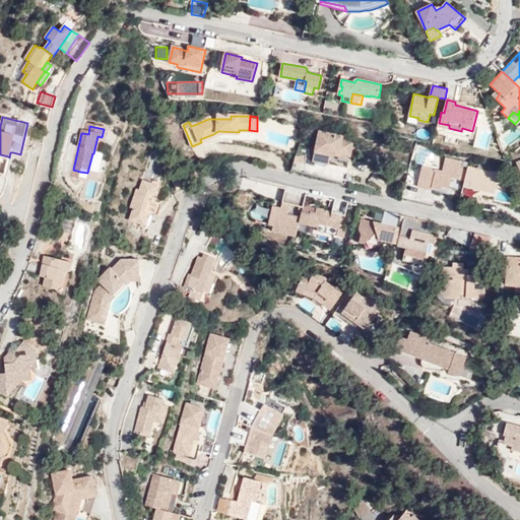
[(354,138),(320,131),(315,155),(330,158),(329,164),(348,168),(354,138)]
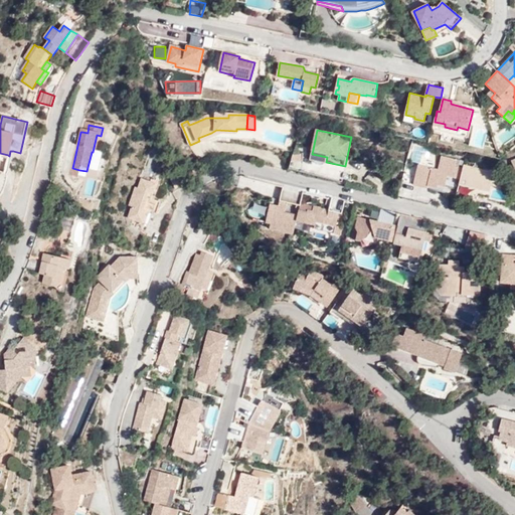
[(198,138),(199,141),(201,141),(203,141),(205,141),(207,141),(209,141),(211,141),(212,140),(214,140),(211,133),(198,138)]
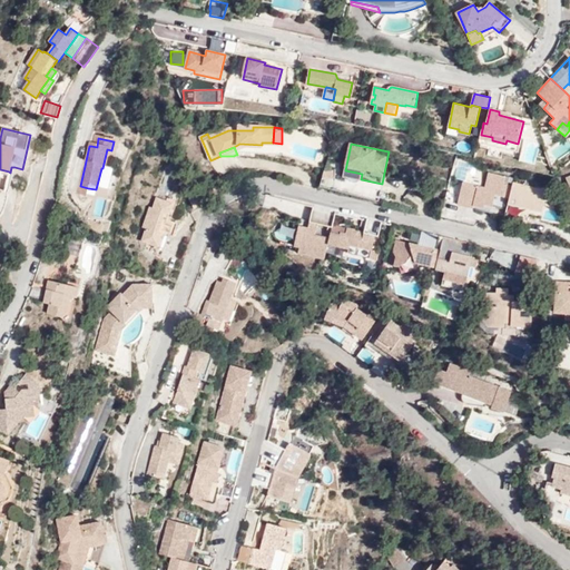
[(522,159),(532,163),(536,149),(524,147),(522,159)]
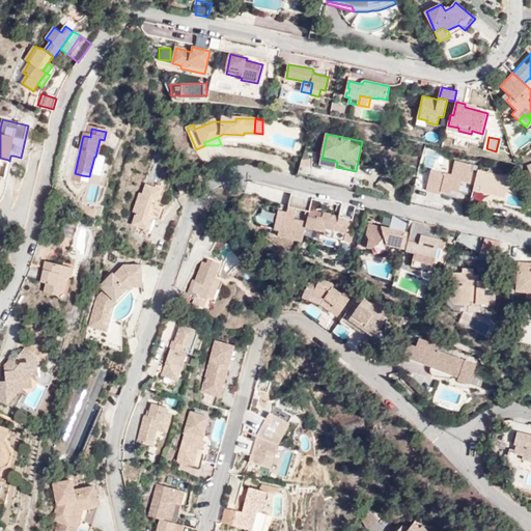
[(14,156),(10,156),(9,161),(8,160),(5,175),(8,176),(14,156)]
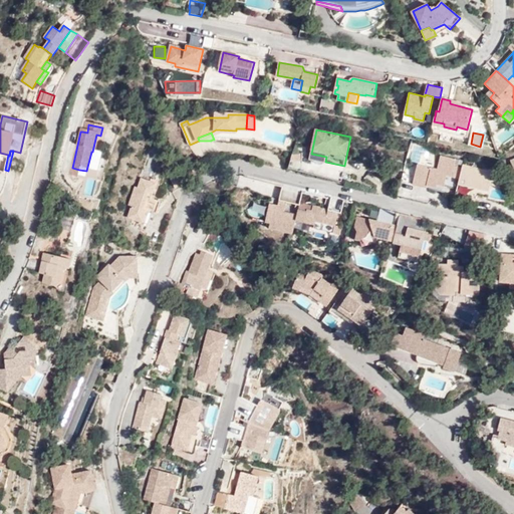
[(300,160),(300,153),(292,152),(291,160),(300,160)]
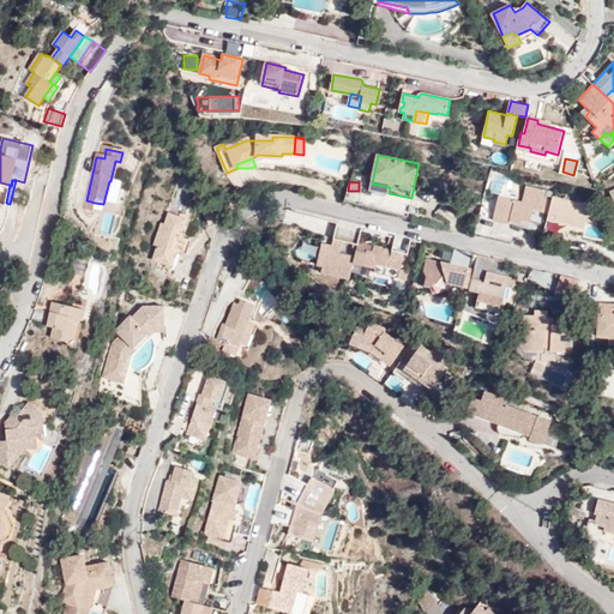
[(389,193),(390,187),(372,184),(369,190),(389,193)]
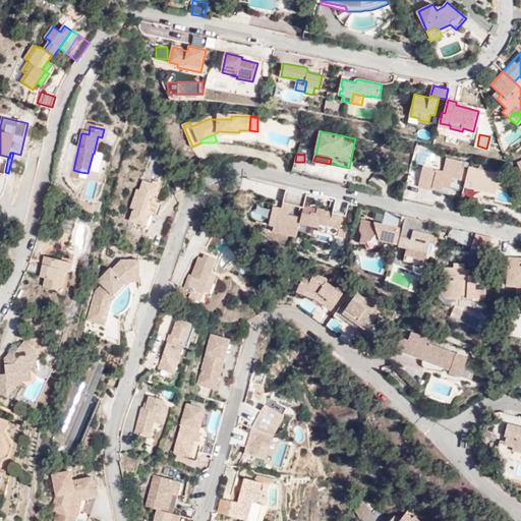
[(460,176),(462,169),(460,168),(461,162),(446,159),(442,172),(421,167),(416,188),(431,192),(431,188),(441,190),(442,188),(449,190),(452,179),(460,181),(460,176)]
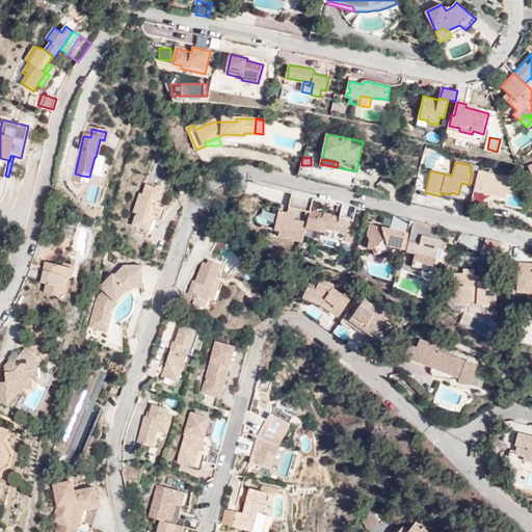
[(478,170),(477,174),(476,182),(471,202),(491,206),(495,195),(504,198),(509,178),(478,170)]
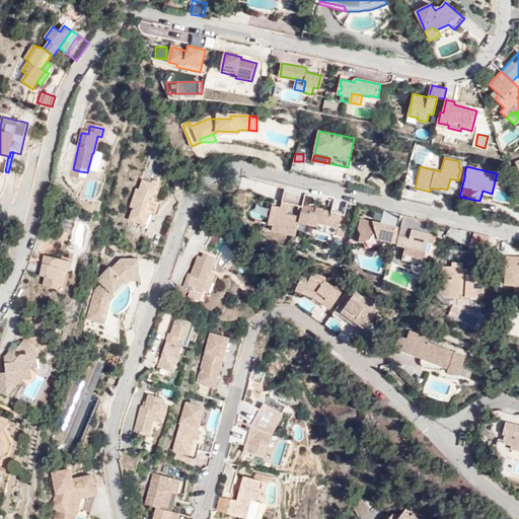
[(78,180),(80,171),(73,169),(71,178),(78,180)]
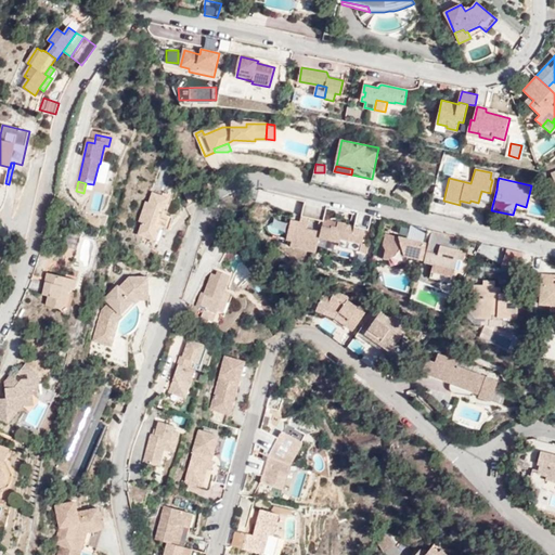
[(198,197),(193,188),(184,193),(190,203),(198,197)]
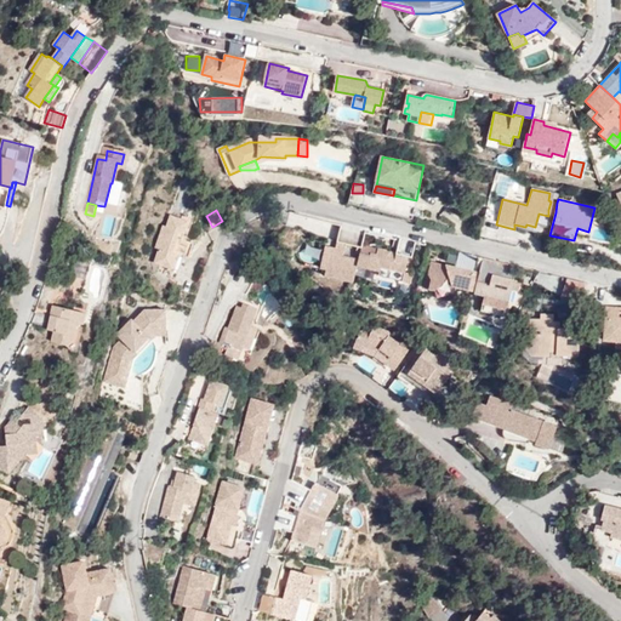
[(184,233),(189,221),(171,216),(167,226),(165,226),(157,248),(160,249),(155,262),(163,265),(159,272),(176,283),(184,257),(188,246),(181,244),(177,241),(181,232),(184,233)]
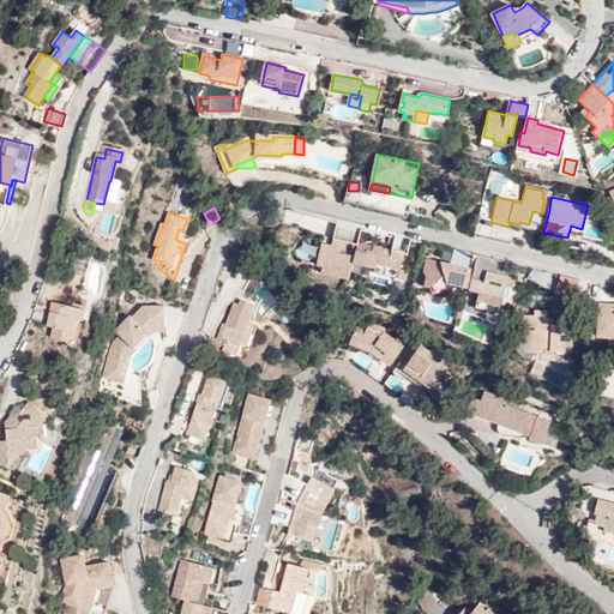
[(351,265),(355,253),(359,234),(335,229),(330,248),(320,246),(315,269),(321,270),(320,276),(348,282),(351,265)]
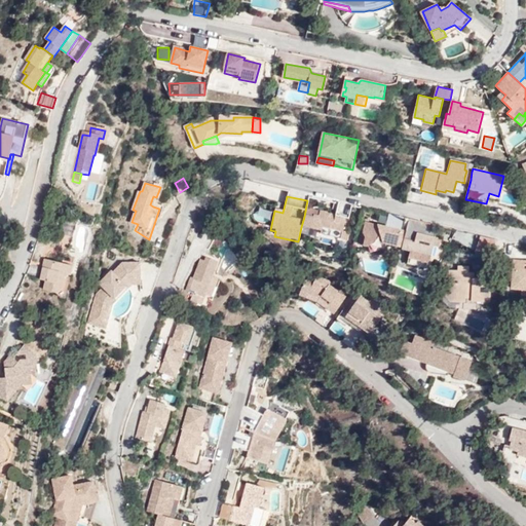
[(312,219),(304,217),(301,227),(322,232),(321,236),(341,241),(346,220),(320,214),(318,218),(313,217),(312,219)]
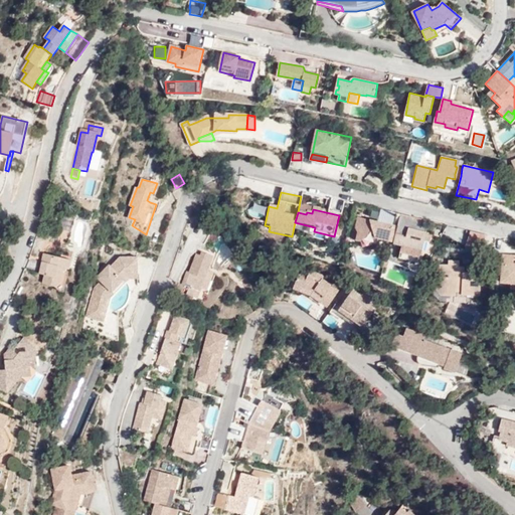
[(388,243),(392,226),(360,219),(355,241),(361,243),(363,248),(374,245),(387,248),(388,243)]
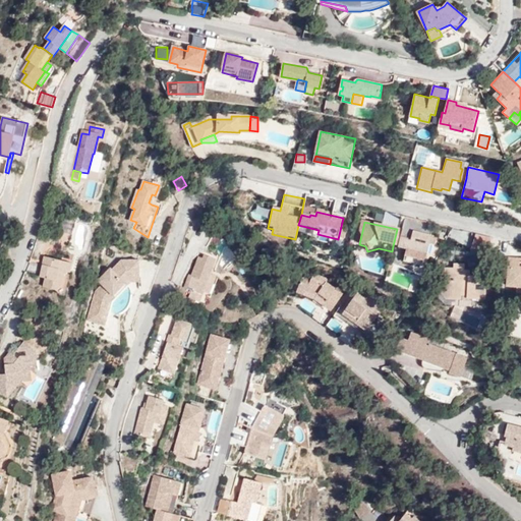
[(398,247),(401,230),(397,229),(393,246),(398,247)]
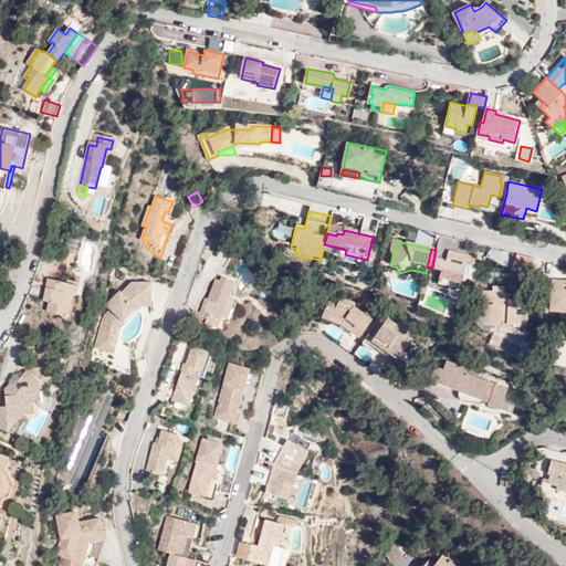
[(468,258),(436,250),(432,269),(440,271),(437,284),(457,289),(463,276),(468,258)]
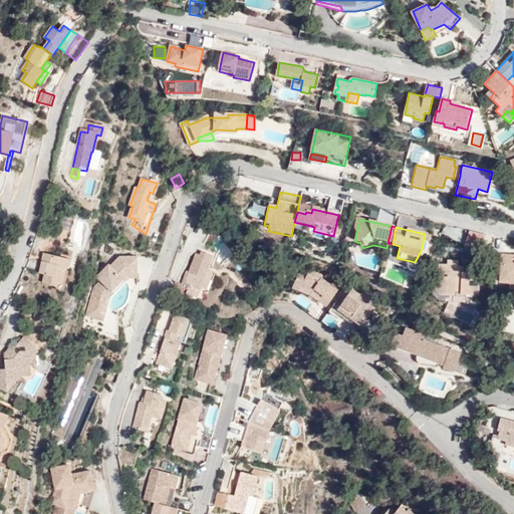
[(479,248),(482,232),(467,229),(464,245),(479,248)]
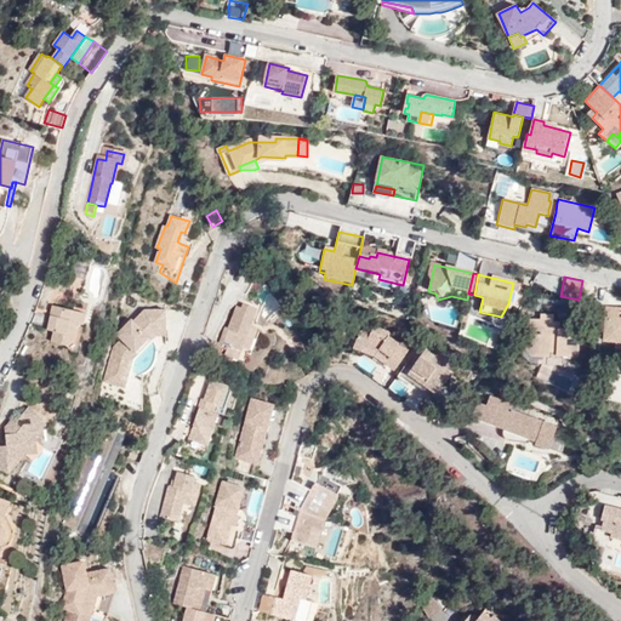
[(241,352),(243,348),(250,328),(257,309),(243,305),(241,308),(240,313),(235,312),(229,330),(226,328),(220,345),(229,348),(226,357),(235,360),(239,352),(241,352)]
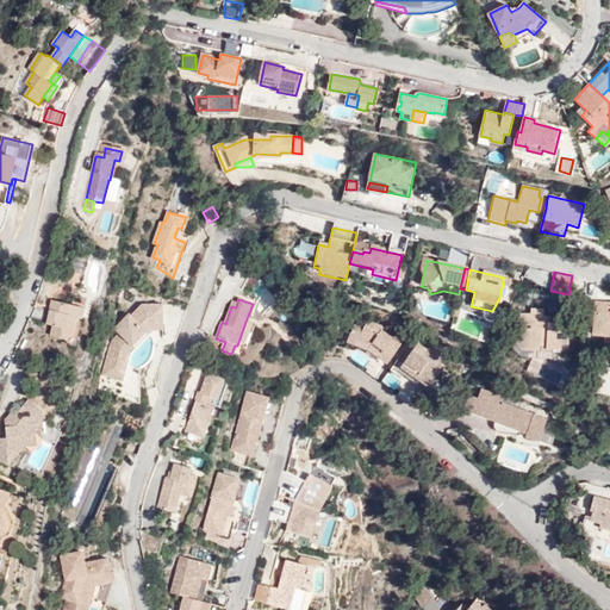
[(50,336),(64,338),(70,340),(73,330),(79,331),(85,307),(58,302),(56,311),(50,310),(47,324),(54,325),(50,336)]
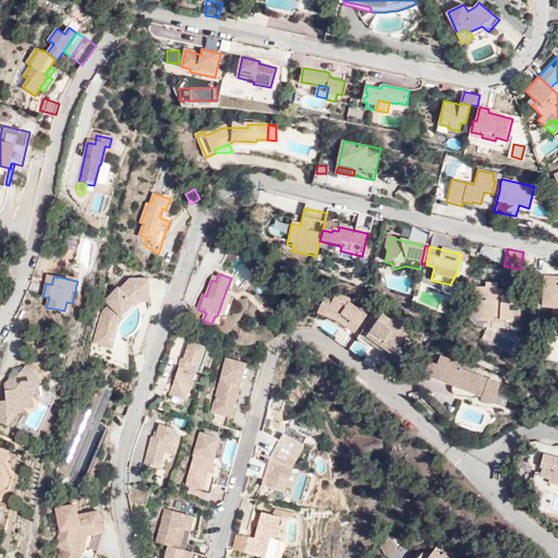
[(557,278),(545,277),(542,307),(554,308),(554,304),(557,304),(557,278)]
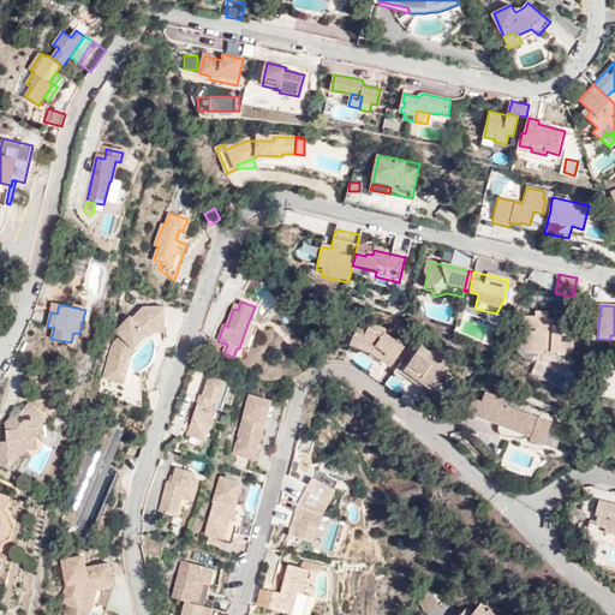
[(125,383),(132,356),(155,333),(165,333),(163,306),(144,308),(133,318),(131,316),(115,332),(121,336),(113,344),(103,377),(125,383)]
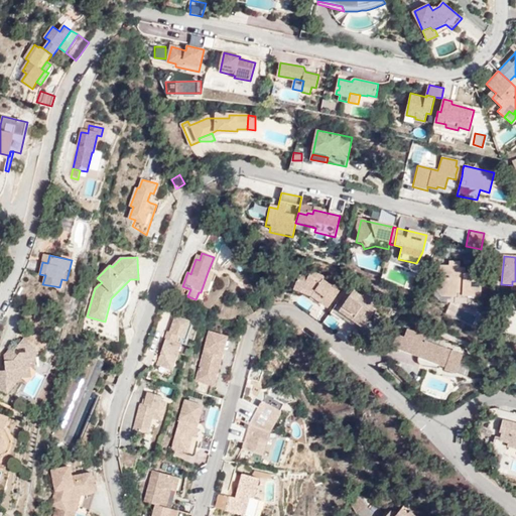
[(440,279),(436,279),(436,289),(441,295),(455,296),(455,292),(464,292),(464,295),(479,296),(480,275),(470,275),(470,277),(463,277),(463,272),(458,272),(459,266),(450,266),(449,270),(441,270),(440,279)]
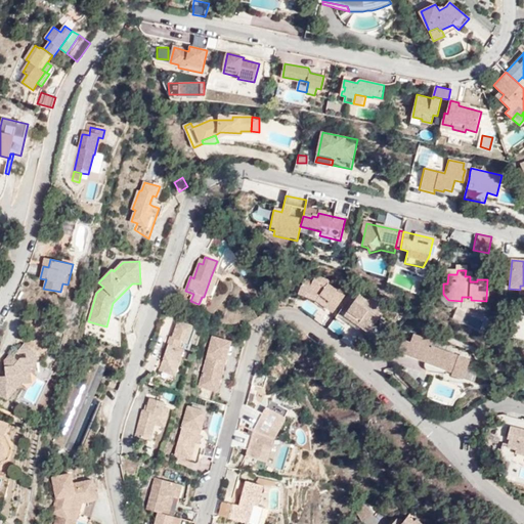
[(211,276),(205,294),(211,296),(217,278),(211,276)]
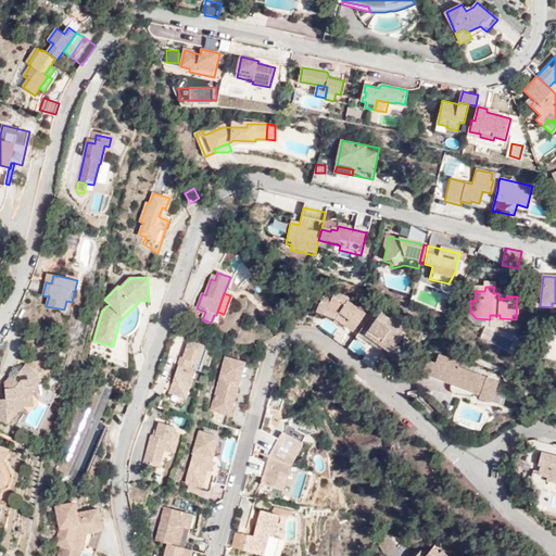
[(348,324),(344,327),(352,332),(365,315),(345,303),(346,299),(332,294),(330,302),(321,299),(317,310),(330,313),(337,316),(348,324)]
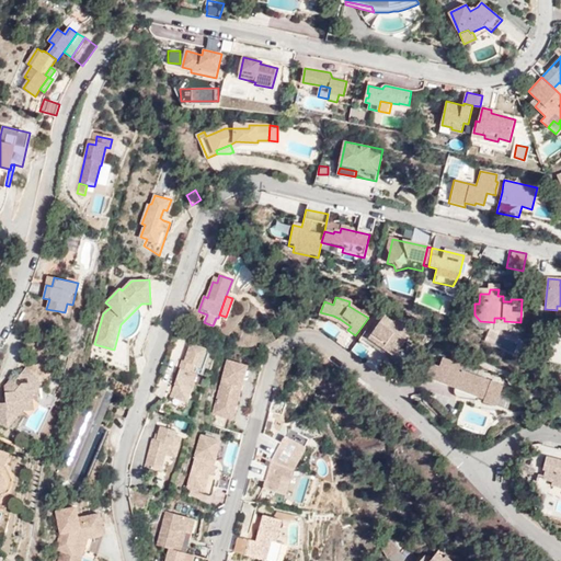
[(65,312),(59,311),(64,317),(69,318),(72,305),(67,304),(65,312)]
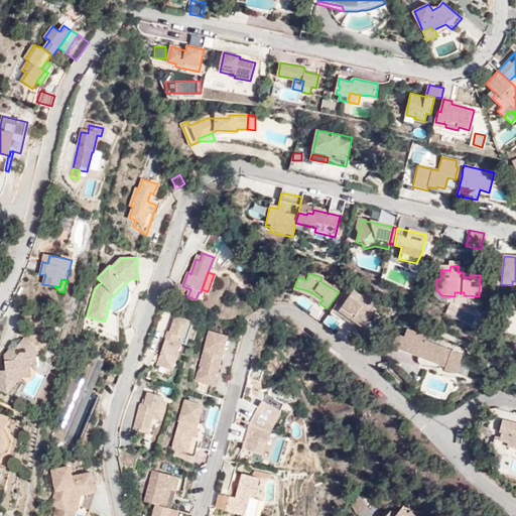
[(138,286),(138,279),(130,279),(127,283),(128,284),(128,285),(129,287),(130,289),(130,291),(134,291),(138,286)]
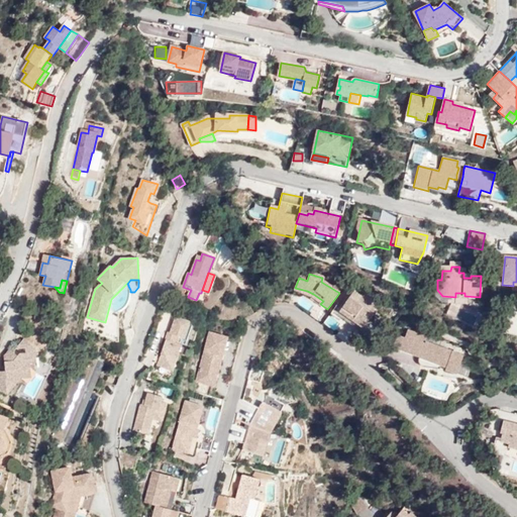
[(313,300),(320,304),(323,301),(313,294),(307,291),(295,288),(293,292),(305,296),(313,300)]
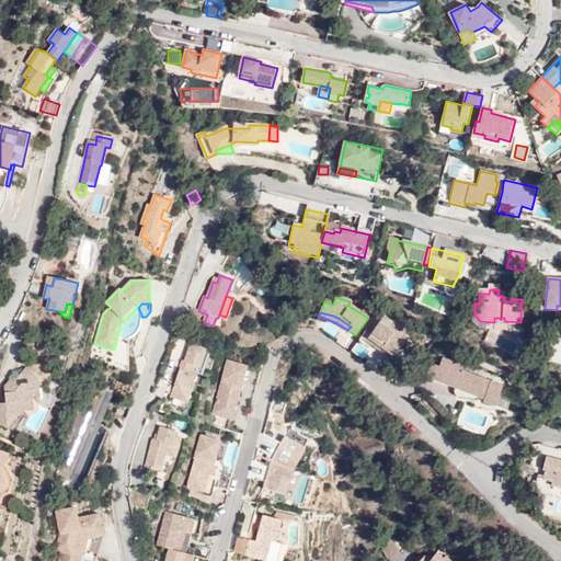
[(384,317),(368,336),(395,354),(412,329),(397,319),(393,323),(384,317)]
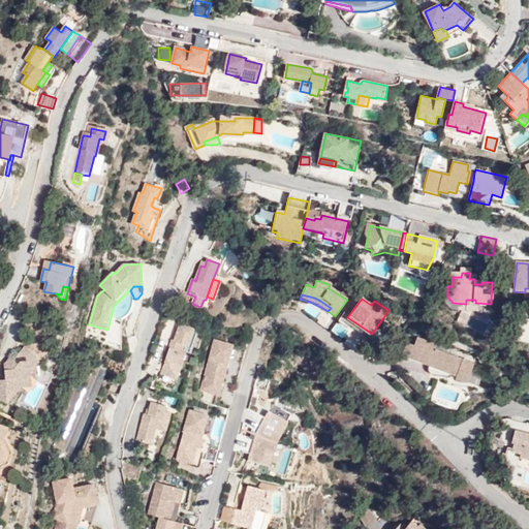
[(239,314),(246,327),(258,320),(251,308),(239,314)]
